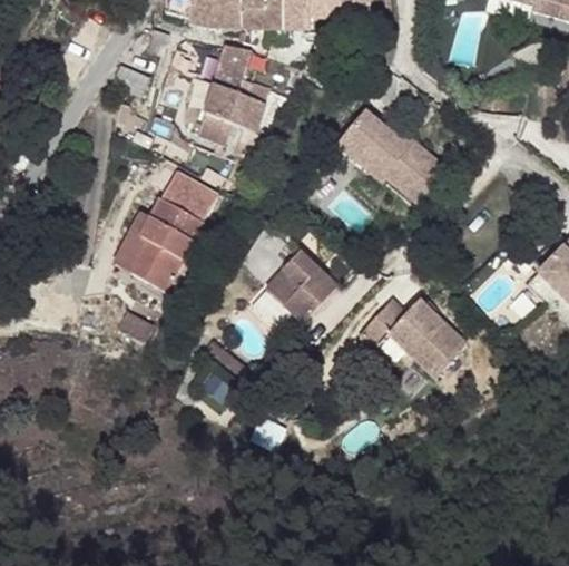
[(165,0),(165,10),(188,17),(188,21),(212,27),(242,25),(242,0),(165,0)]
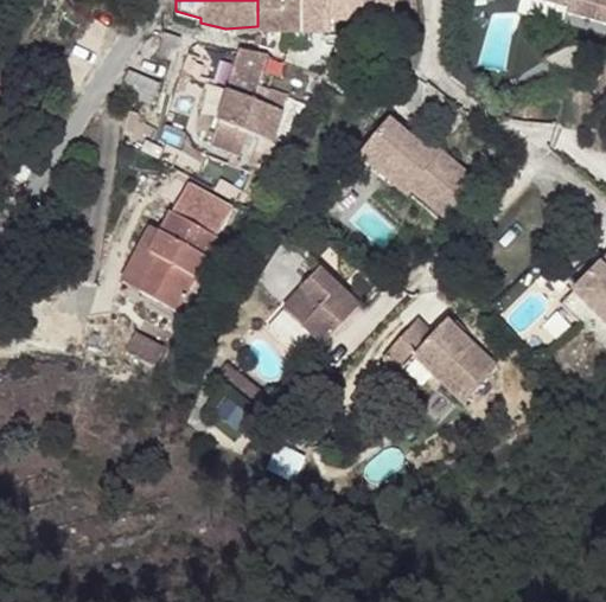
[(257,0),(257,26),(260,27),(260,33),(288,39),(291,27),(304,27),(304,0),(257,0)]
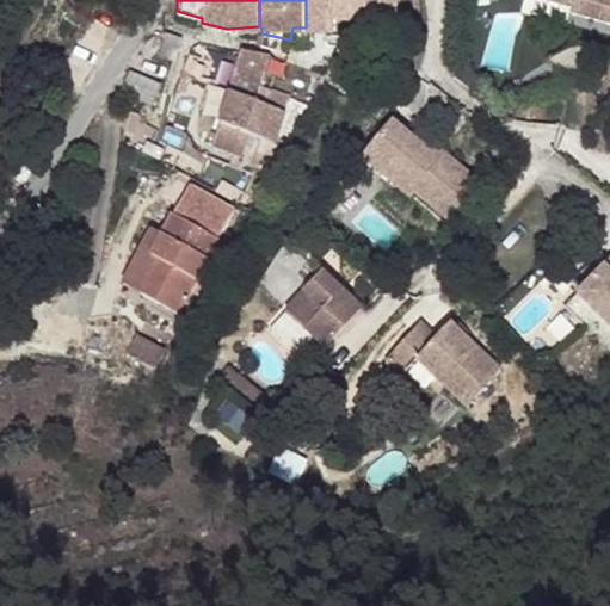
[(306,0),(306,28),(332,26),(332,14),(332,0),(306,0)]
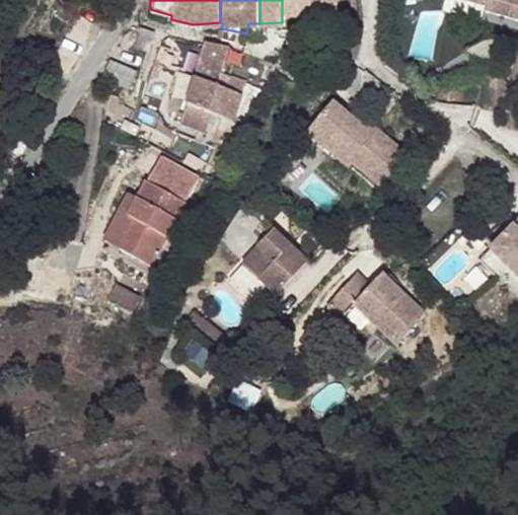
[(293,13),(292,0),(282,0),(282,12),(293,14),(293,13)]
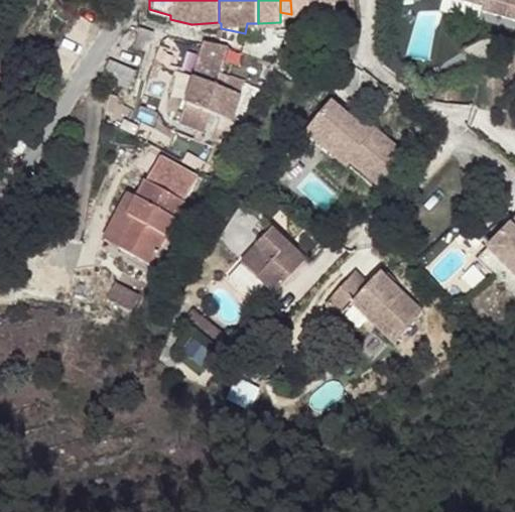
[(332,27),(335,0),(290,0),(291,13),(309,16),(309,24),(332,27)]
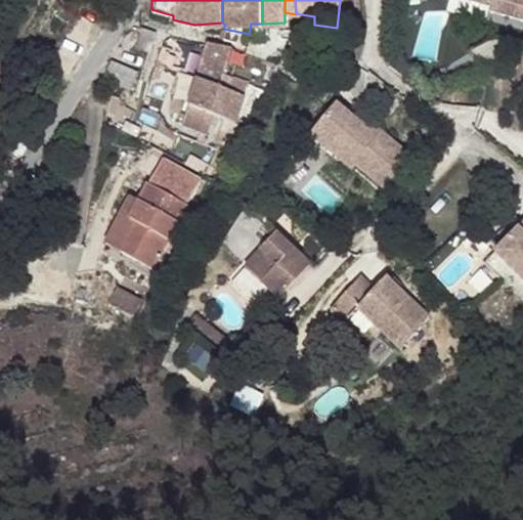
[(478,0),(488,3),(487,7),(522,15),(522,0),(478,0)]
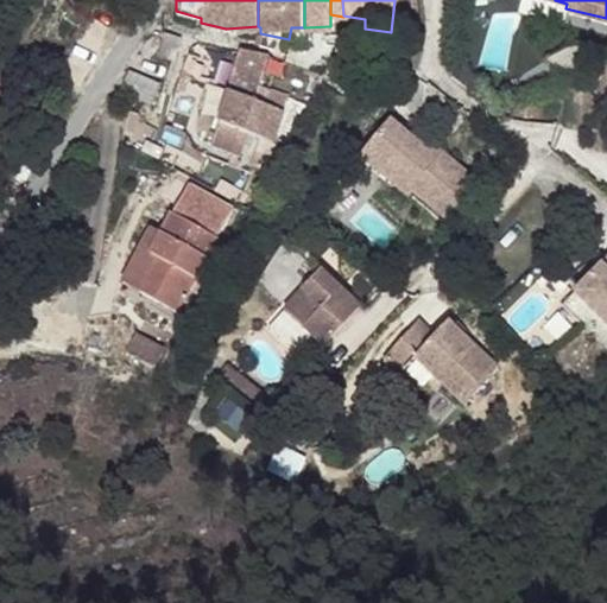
[(179,35),(163,29),(157,51),(174,57),(179,35)]
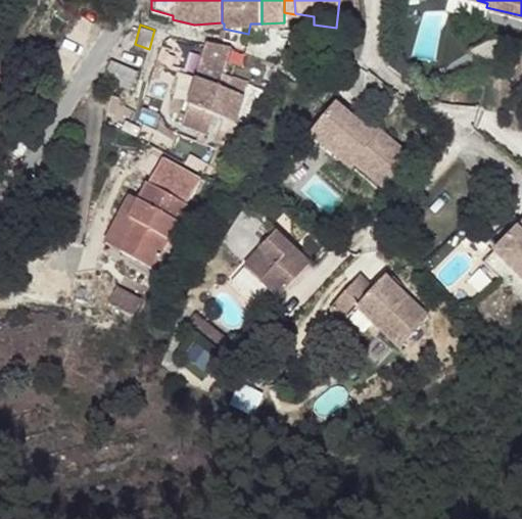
[(306,37),(295,32),(288,38),(283,49),(297,54),(305,40),(306,37)]
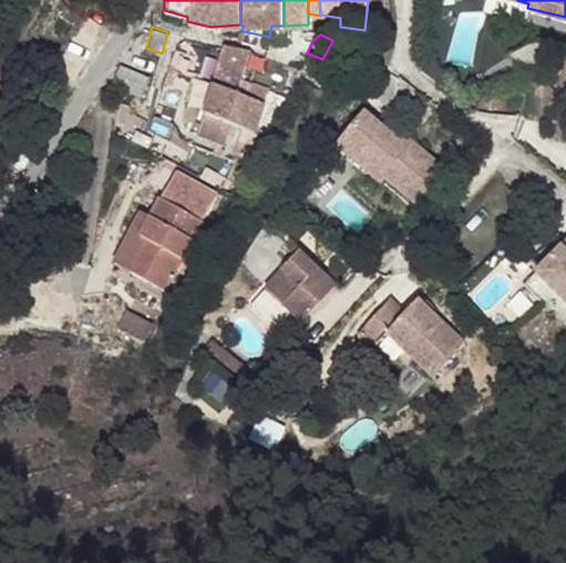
[(249,49),(224,43),(196,131),(223,141),(230,121),(264,133),(287,93),(251,80),(247,93),(236,90),(249,49)]
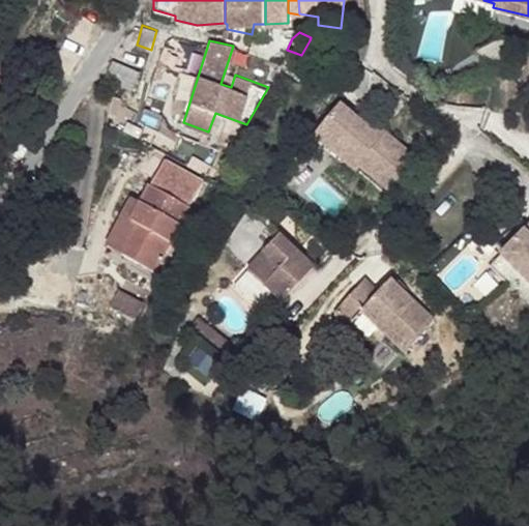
[(133,85),(139,69),(112,57),(105,74),(133,85)]
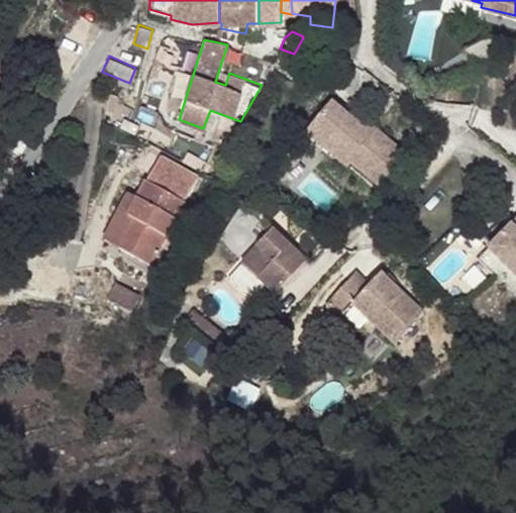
[(405,150),(375,126),(371,130),(359,121),(330,97),(311,121),(339,144),(333,152),(345,163),(349,159),(379,183),(405,150)]
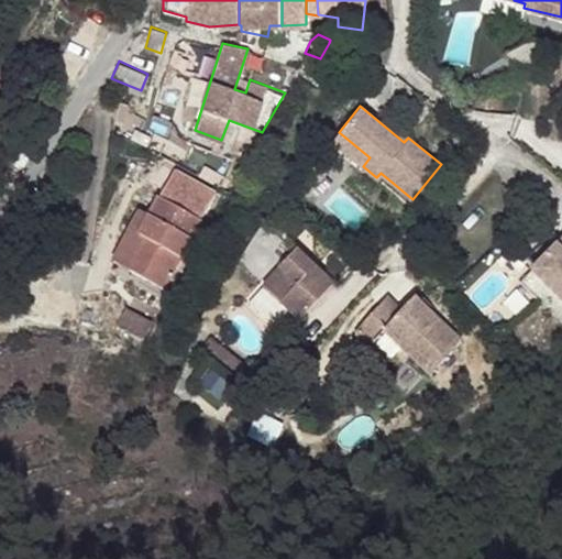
[(408,138),(395,127),(392,132),(404,142),(408,138)]
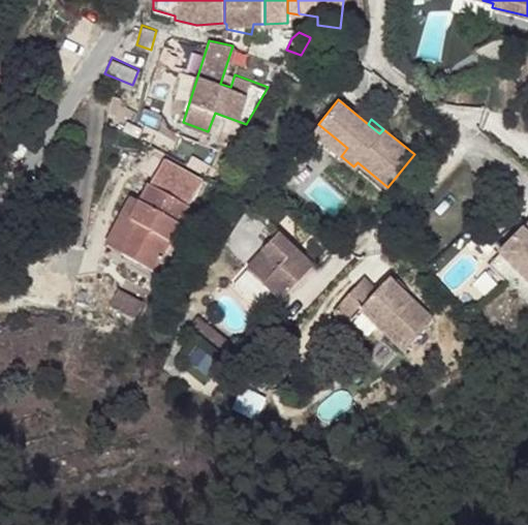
[(347,148),(318,124),(311,132),(341,156),(347,148)]
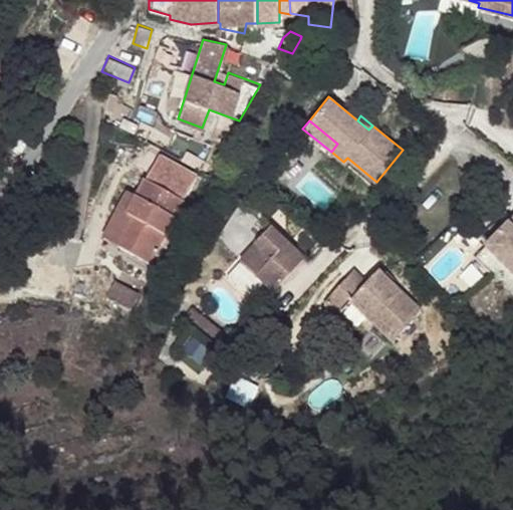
[(223,141),(227,130),(215,125),(211,137),(223,141)]
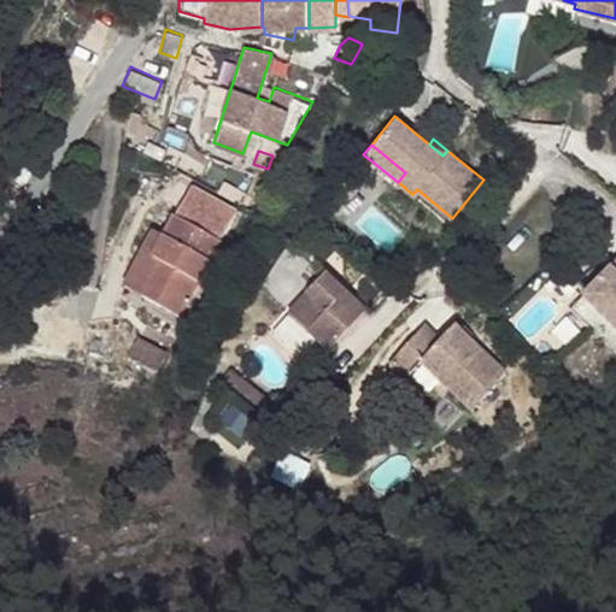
[(141,293),(179,312),(234,207),(189,183),(163,233),(152,254),(160,258),(141,293)]
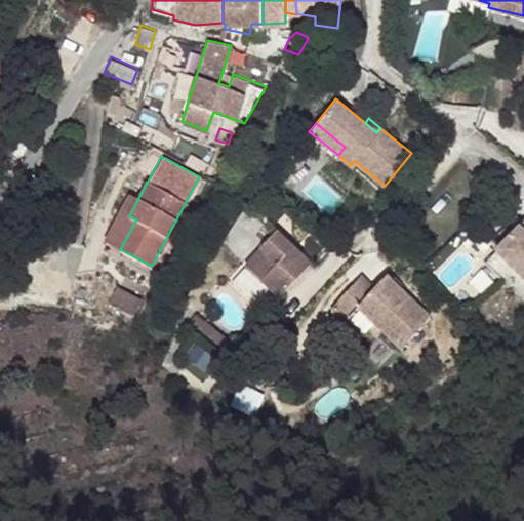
[(136,219),(129,216),(138,198),(130,194),(105,241),(120,249),(136,219)]
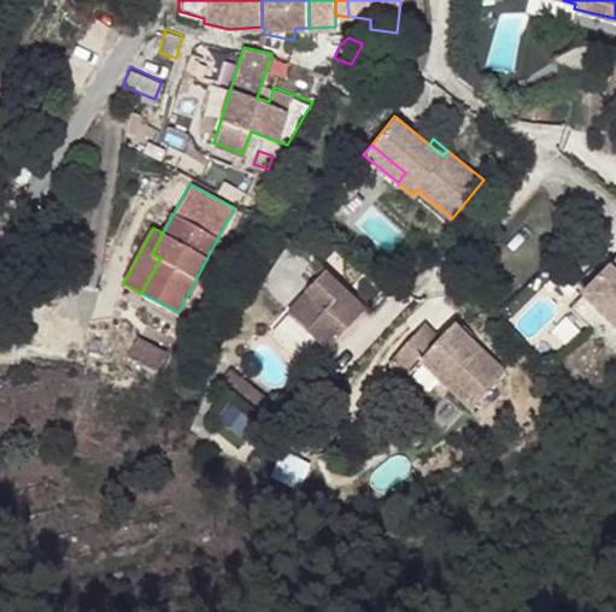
[(602,312),(615,325),(615,269),(610,264),(581,292),(602,312)]
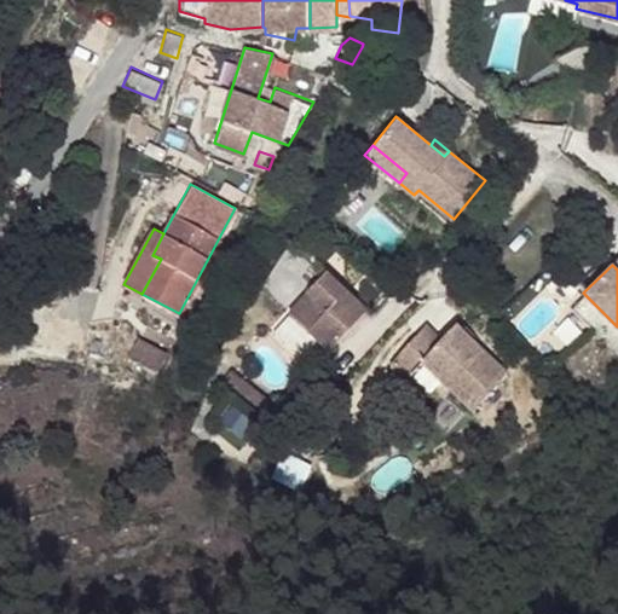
[(288,311),(328,347),(365,307),(325,271),(288,311)]
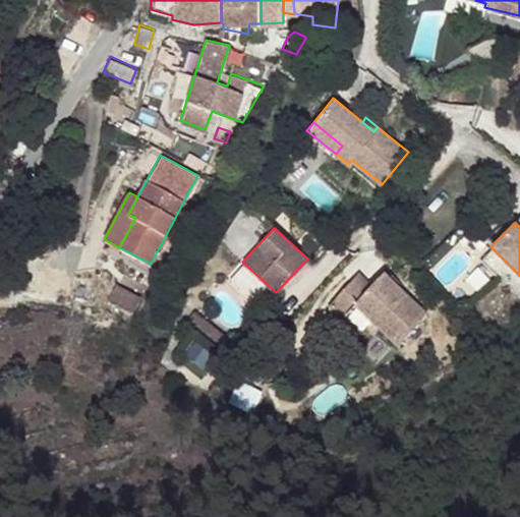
[(490,246),(480,257),(497,274),(508,264),(490,246)]
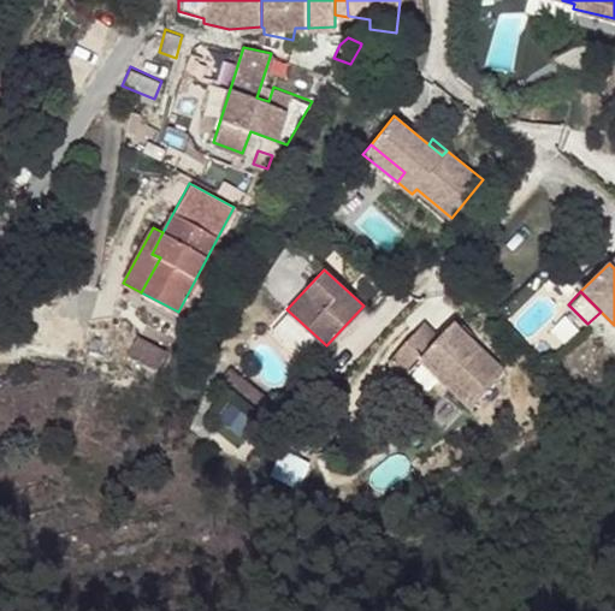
[(438,337),(421,321),(388,359),(404,374),(406,374),(419,359),(439,378),(469,405),(504,368),(451,322),(438,337)]
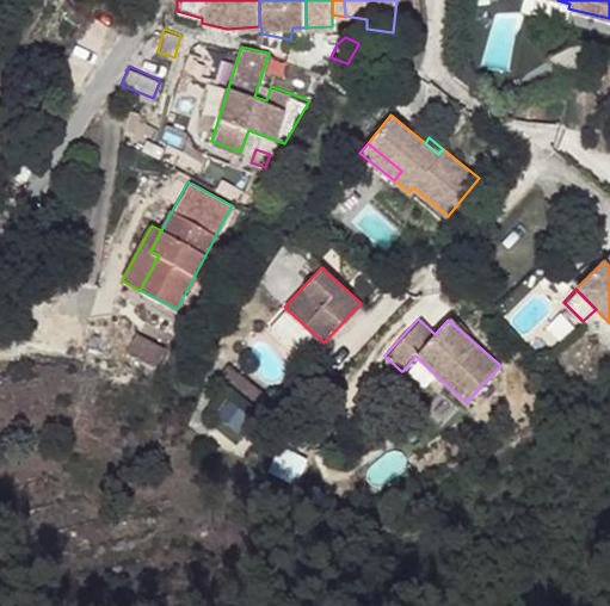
[(162,344),(136,331),(127,348),(153,363),(162,344)]
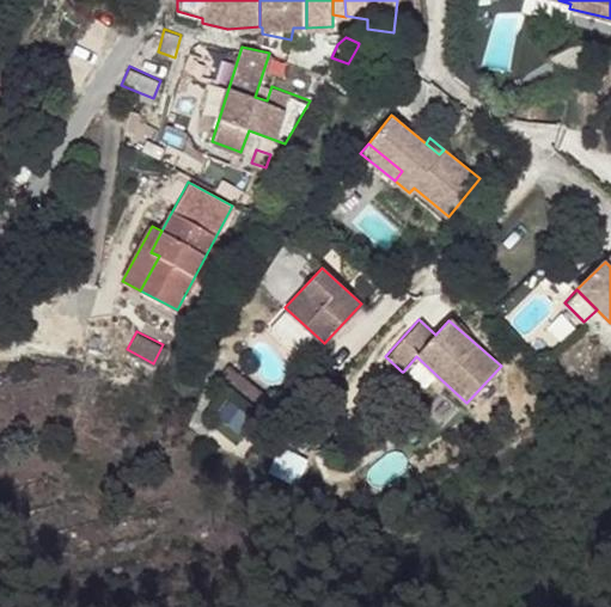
[(437,375),(416,356),(403,372),(423,390),(437,375)]
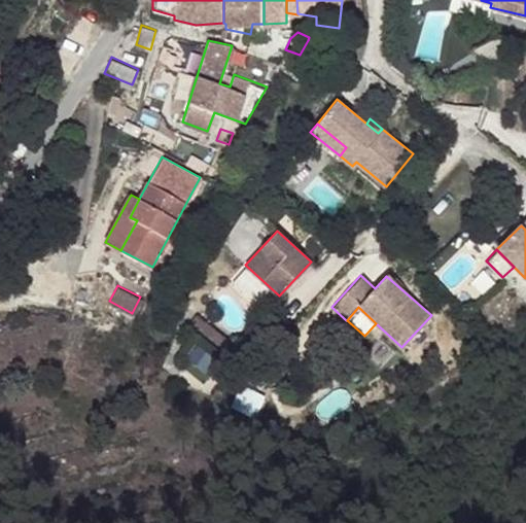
[(205,321),(197,314),(186,326),(196,334),(205,321)]
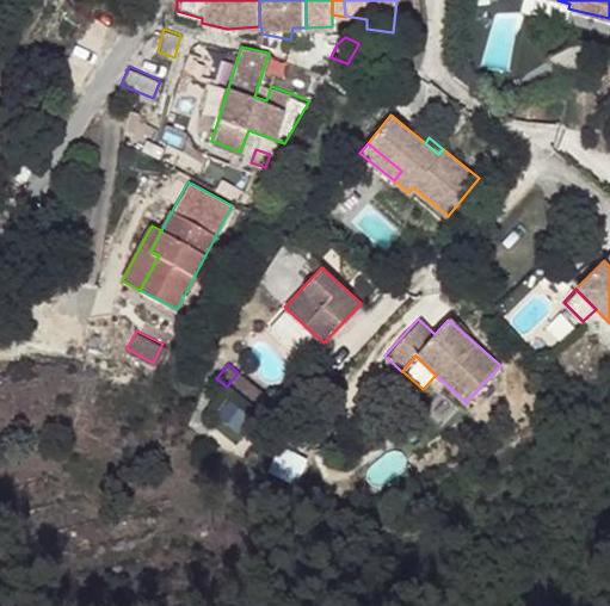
[(267,394),(238,372),(227,387),(226,388),(254,410),(267,394)]
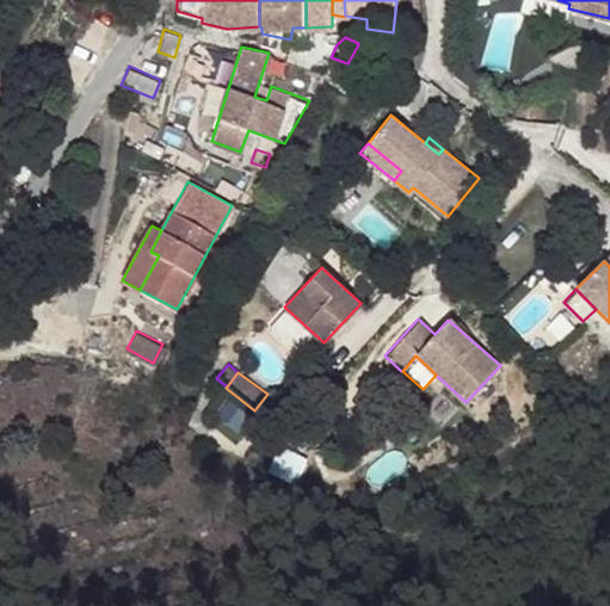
[(273,399),(267,394),(254,410),(260,414),(273,399)]
